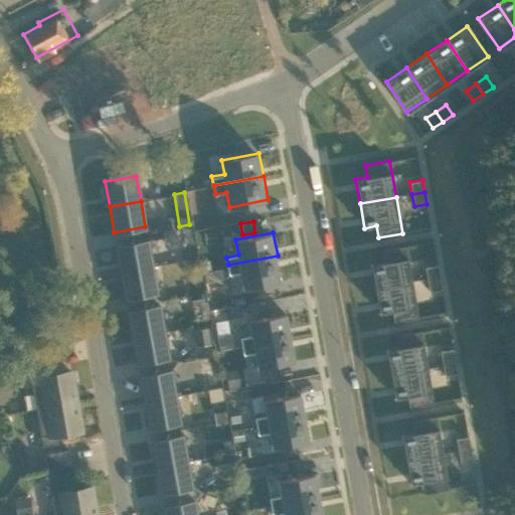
[(117,246),(121,272),(152,267),(148,240),(117,246)]
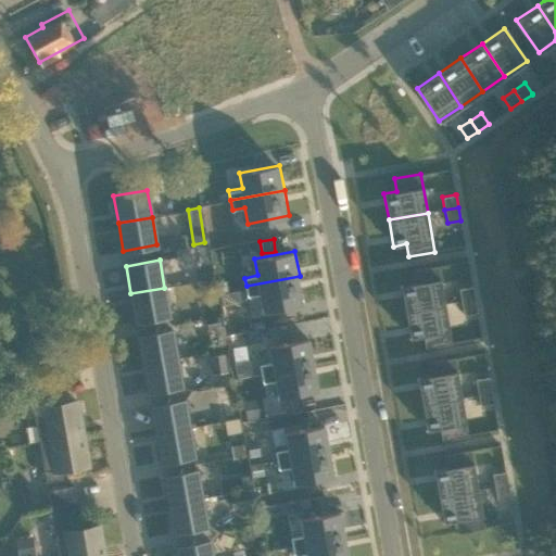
[(414,283),(401,286),(405,312),(444,304),(438,266),(412,270),(414,283)]
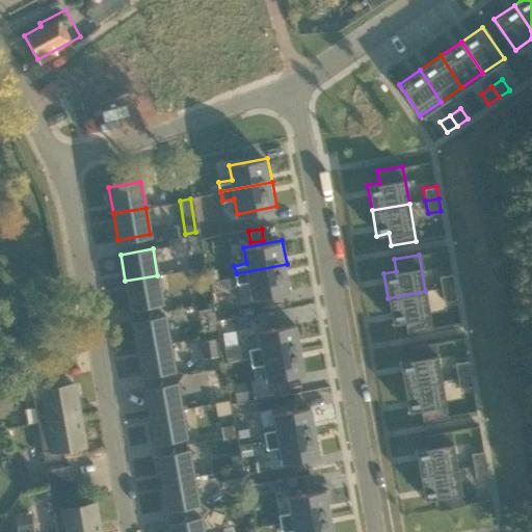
[(287,264),(236,273),(237,284),(249,282),(253,296),(291,290),(287,264)]
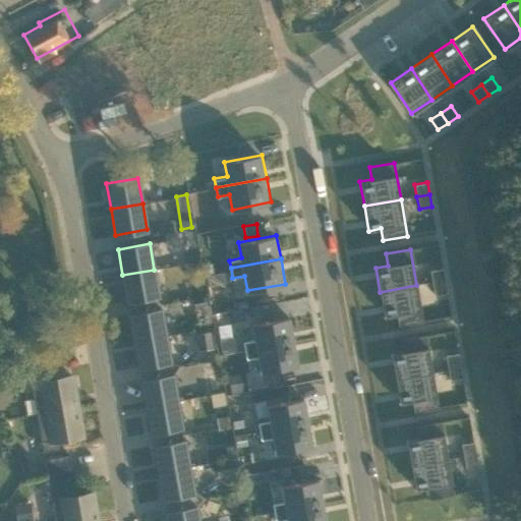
[(443,268),(429,270),(432,282),(445,280),(443,268)]
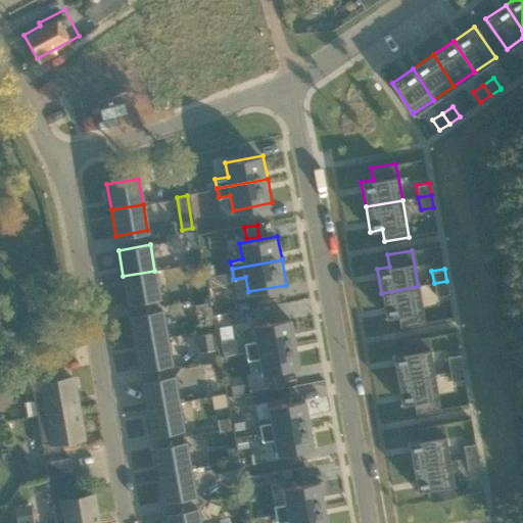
[(159,296),(154,271),(123,276),(128,301),(159,296)]
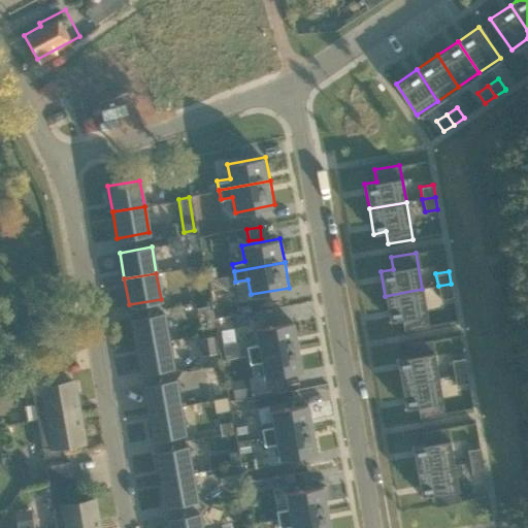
[(451,284),(438,286),(440,299),(453,297),(451,284)]
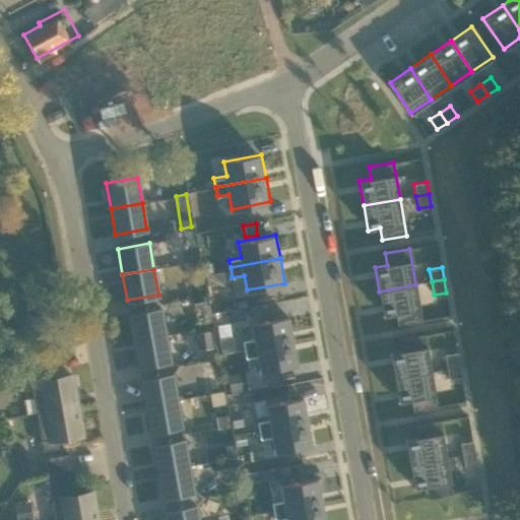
[(415,284),(379,291),(383,316),(395,314),(397,326),(423,321),(415,284)]
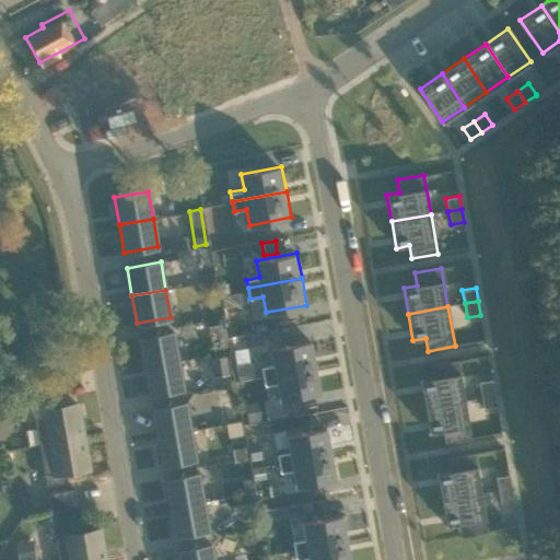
[(139,338),(144,366),(178,360),(174,333),(139,338)]
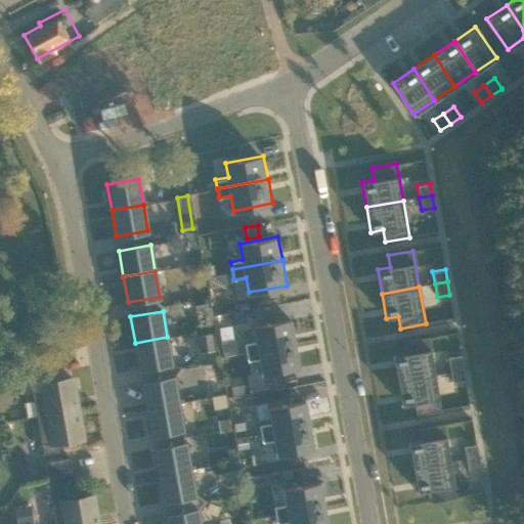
[(257,341),(245,343),(246,350),(296,342),(293,318),(254,324),(257,341)]
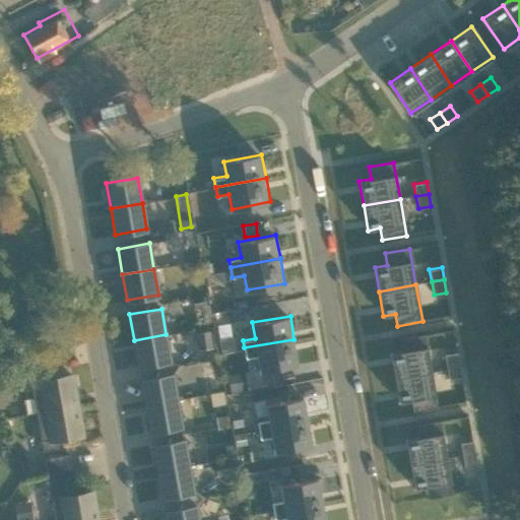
[(212,348),(210,331),(199,332),(201,349),(212,348)]
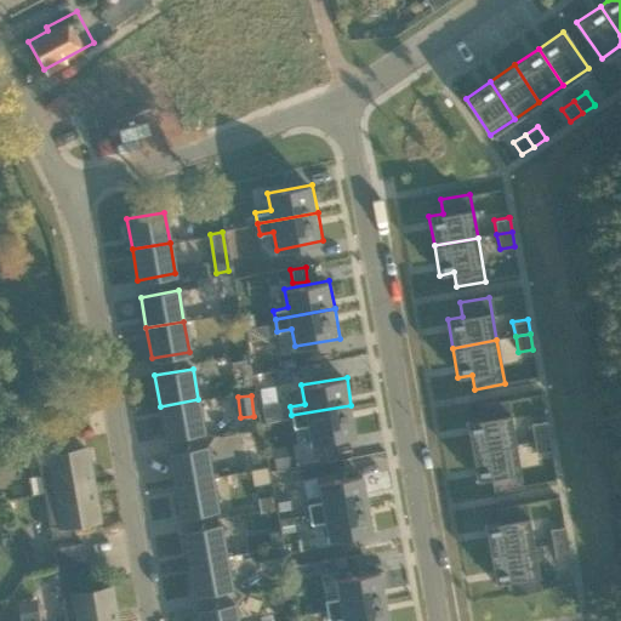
[(204,429),(198,399),(160,406),(165,437),(204,429)]
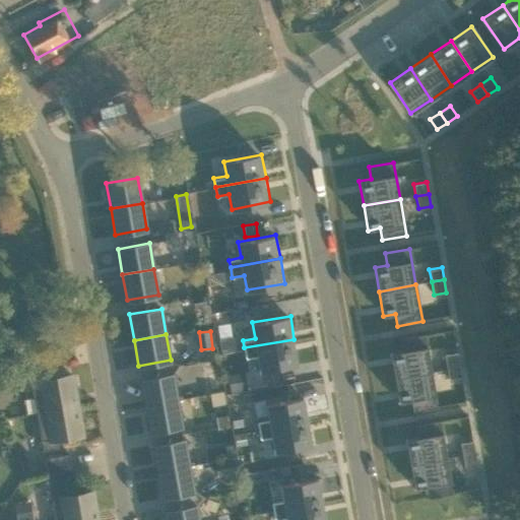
[(402,351),(390,353),(394,378),(432,371),(425,334),(399,339),(402,351)]
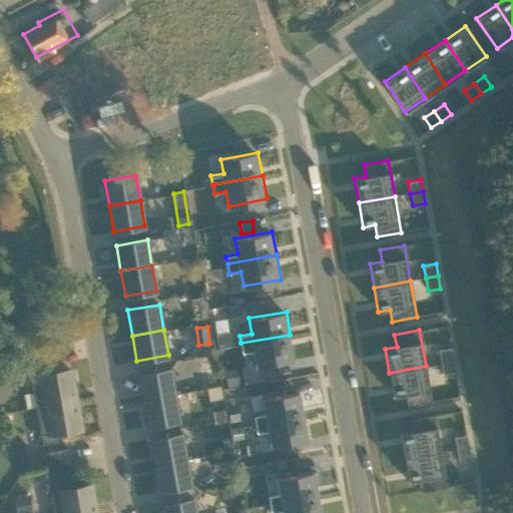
[(231,345),(229,332),(216,334),(218,347),(231,345)]
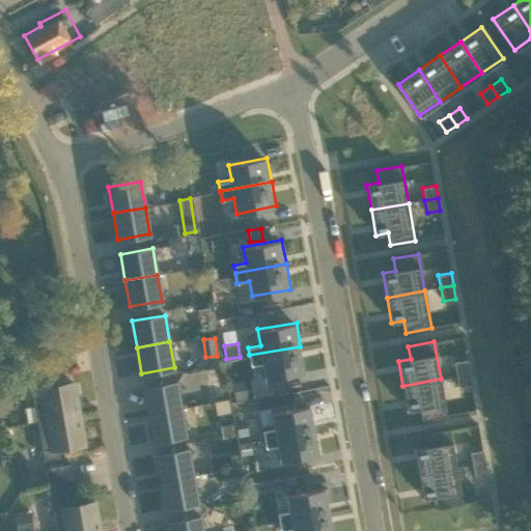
[(300,346),(249,355),(251,365),(263,363),(267,378),(305,371),(300,346)]
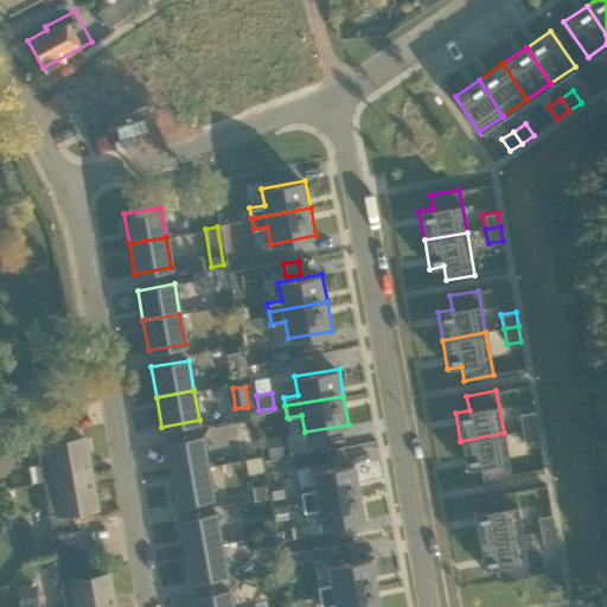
[(532,411),(519,414),(522,429),(536,427),(534,411),(532,411)]
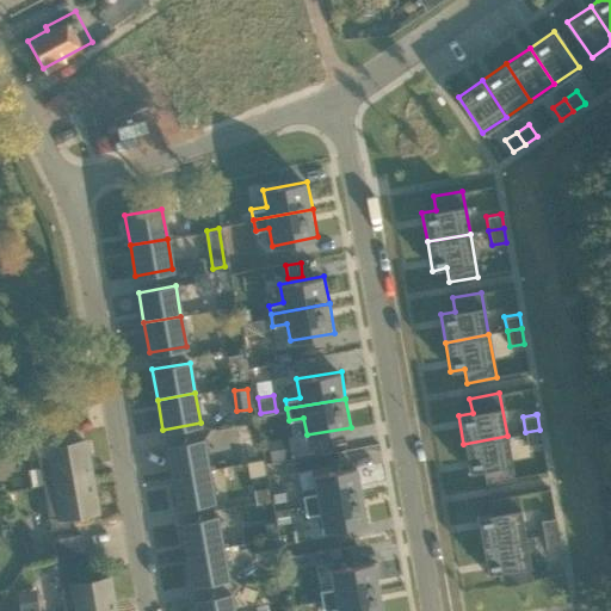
[(539,430),(525,432),(528,445),(542,443),(539,430)]
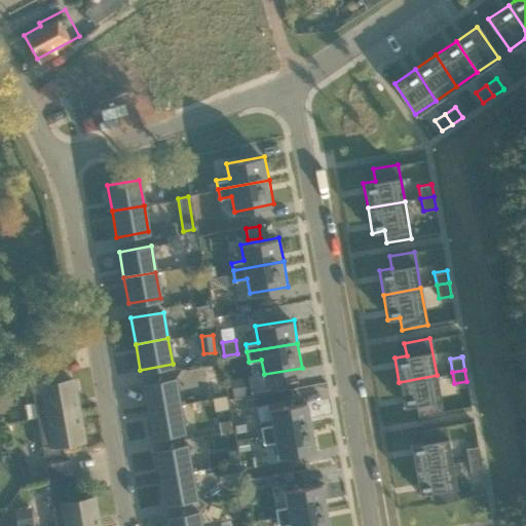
[(36,416),(78,409),(73,380),(47,384),(46,374),(29,376),(36,416)]
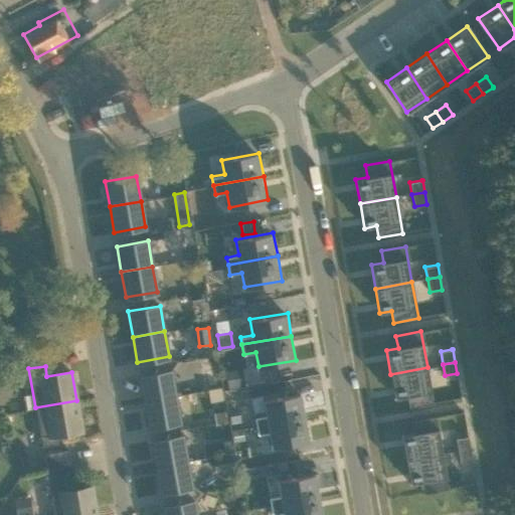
[(427,367),(390,374),(394,398),(406,396),(408,408),(434,403),(427,367)]
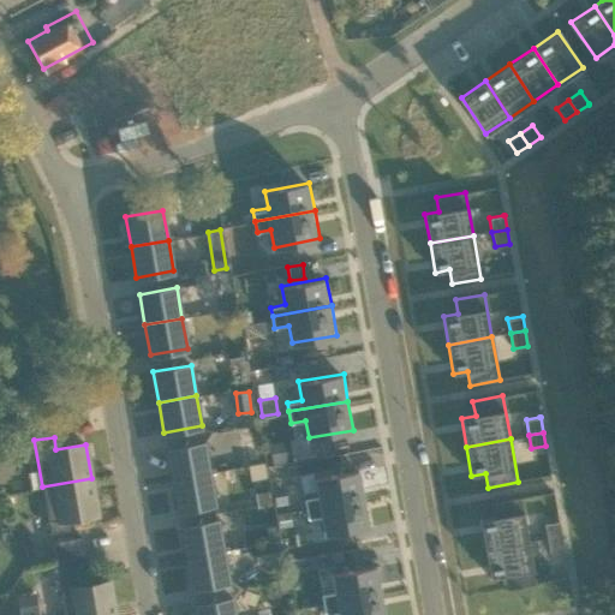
[(288,440),(269,443),(273,464),(291,461),(288,440)]
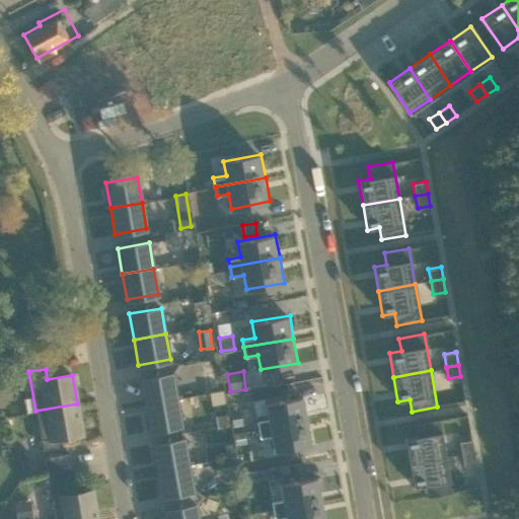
[(141,379),(145,404),(177,398),(172,373),(141,379)]
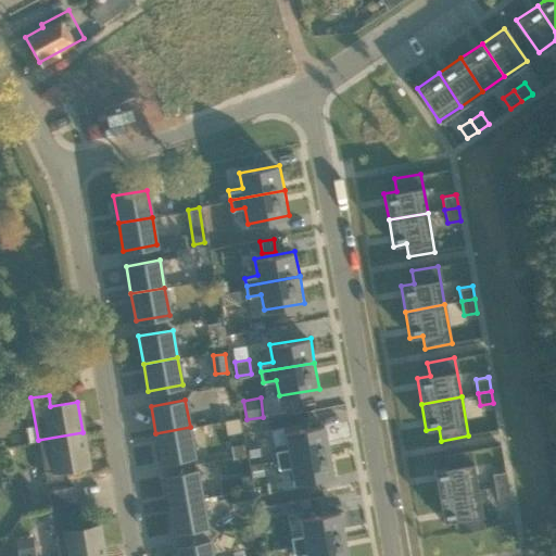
[(288,447),(275,451),(277,458),(330,449),(326,424),(286,431),(288,447)]
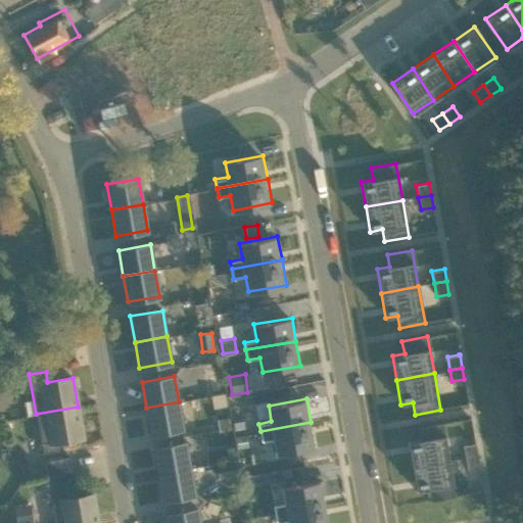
[(183,428),(179,401),(146,408),(151,433),(183,428)]
